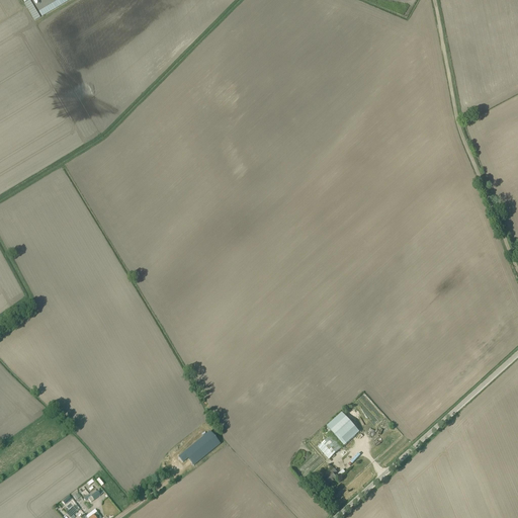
[(359,433),(342,413),(326,427),(344,446),(359,433)]
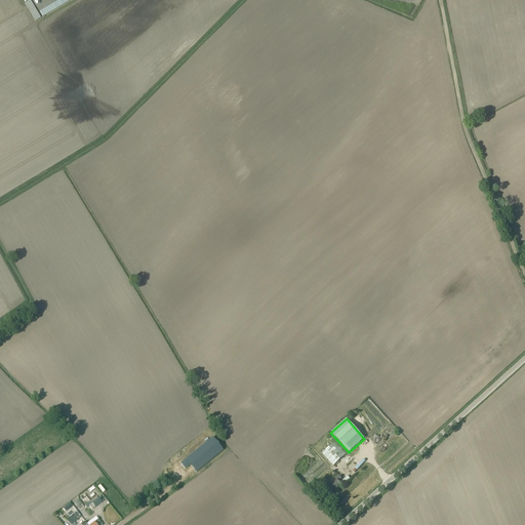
[(212,438),(180,463),(186,469),(190,466),(190,465),(196,472),(223,450),(212,438)]
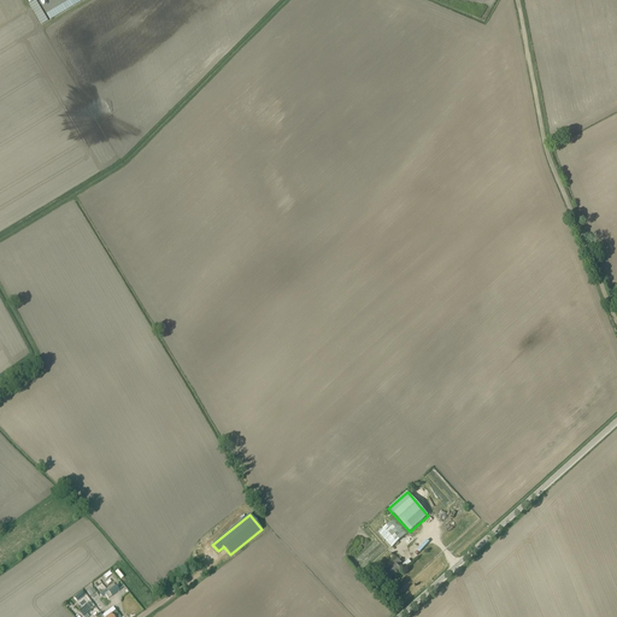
[(394,519),(378,533),(392,547),(406,534),(394,519)]
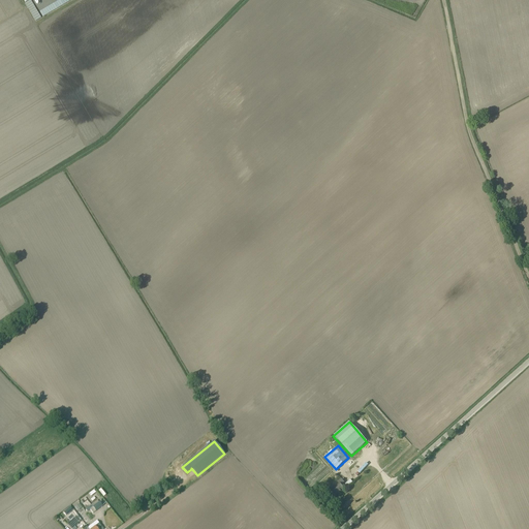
[(365,464),(355,472),(358,474),(367,466),(365,464)]
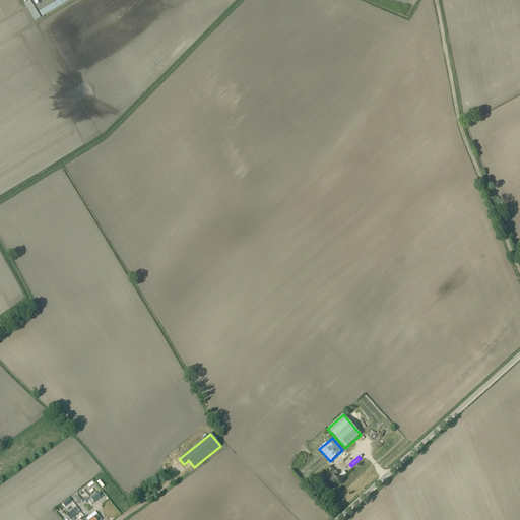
[(334,470),(331,473),(332,474),(323,482),(328,490),(338,480),(335,478),(338,475),(334,470)]
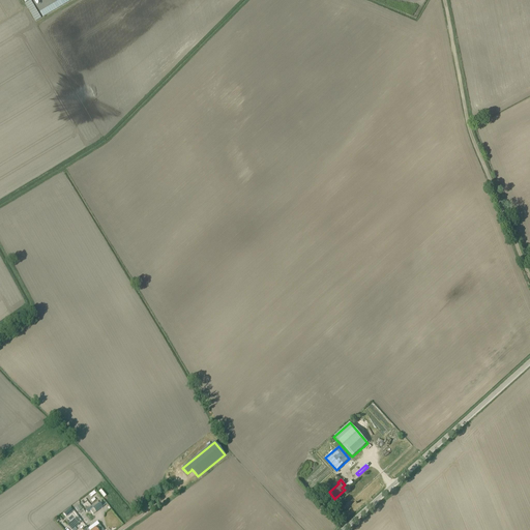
[(92,505),(85,510),(87,513),(90,510),(93,508),(95,512),(102,507),(99,502),(99,503),(97,501),(92,505)]
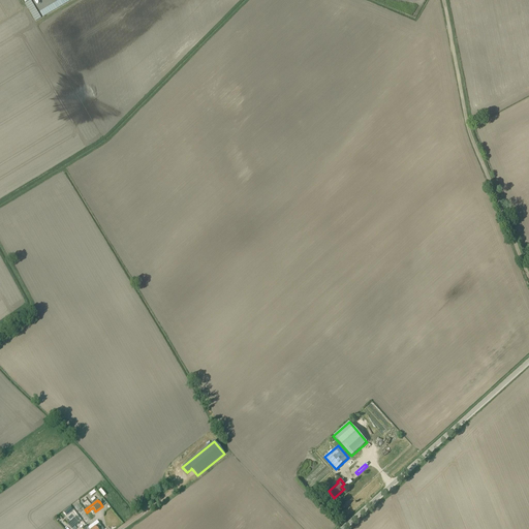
[(70,528),(71,528),(81,520),(76,516),(67,525),(70,528)]
